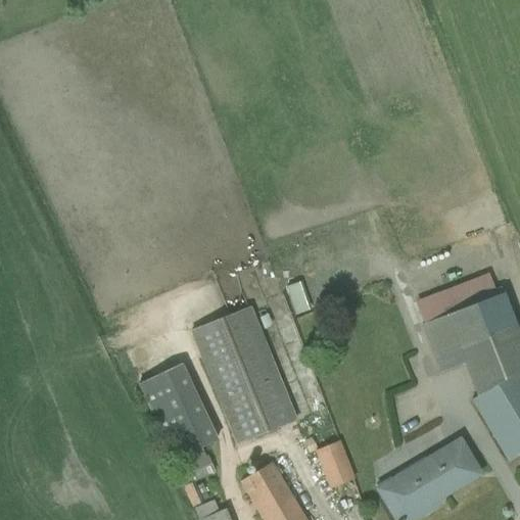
[(422,324),(442,374),(465,365),(478,395),(473,399),(510,460),(519,454),(519,326),(503,285),(495,288),(488,272),(417,301),(426,322),(422,324)]
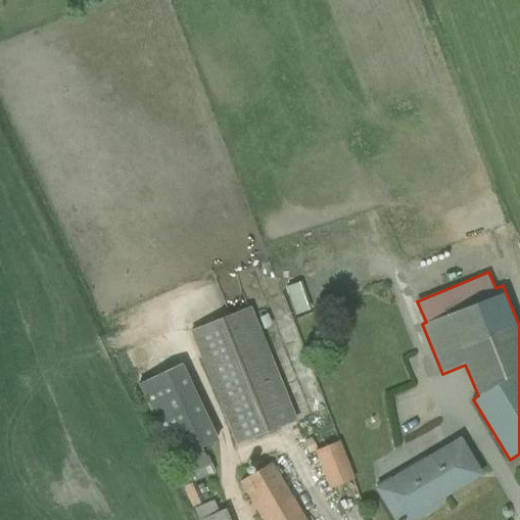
[(312,308),(301,280),(287,285),(297,313),(312,308)]
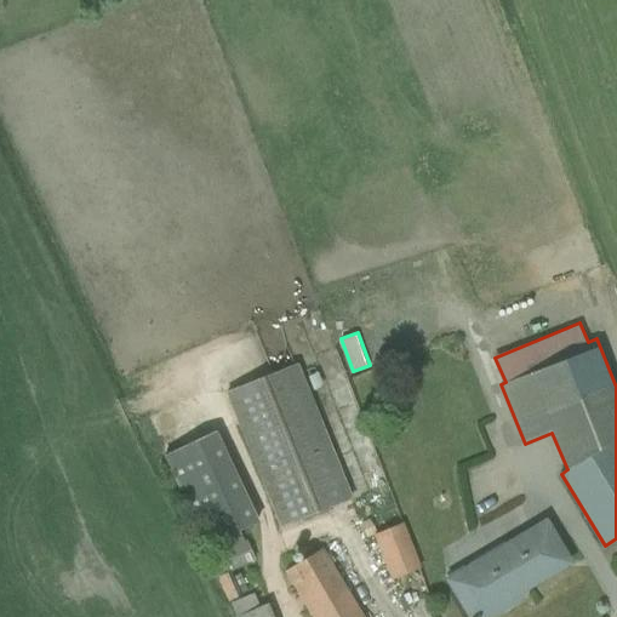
[(300,363),(227,392),(281,526),(353,497),(300,363)]
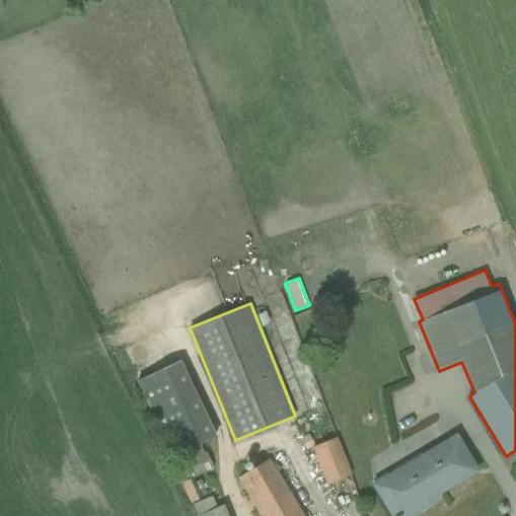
[(217,434),(182,360),(139,380),(172,455),(171,456),(183,481),(182,482),(192,502),(202,496),(202,494),(208,492),(202,477),(196,481),(194,476),(215,465),(207,449),(205,450),(202,442),(217,434)]
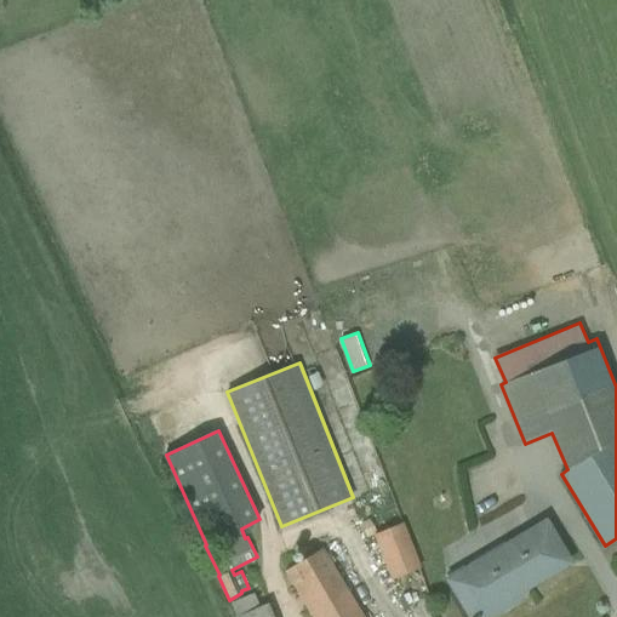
[(449,575),(447,576),(472,616),(485,616),(519,596),(515,592),(569,559),(543,518),(466,566),(464,563),(447,572),(449,575)]
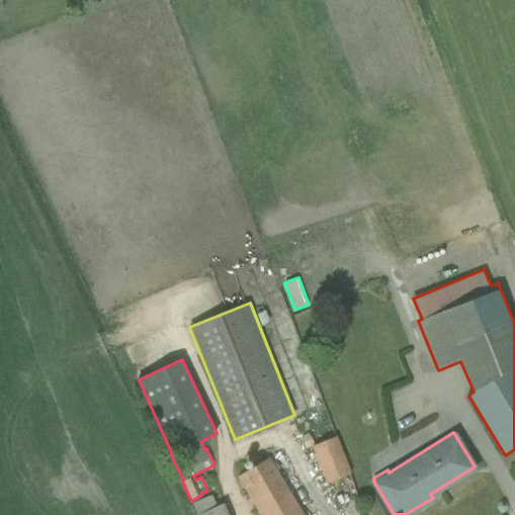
[(327,482),(352,473),(338,435),(312,445),(327,482)]
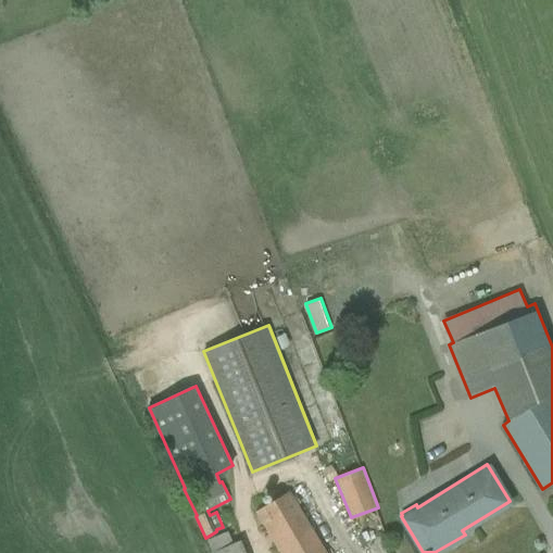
[(328,552),(290,489),(258,511),(283,552),(328,552)]
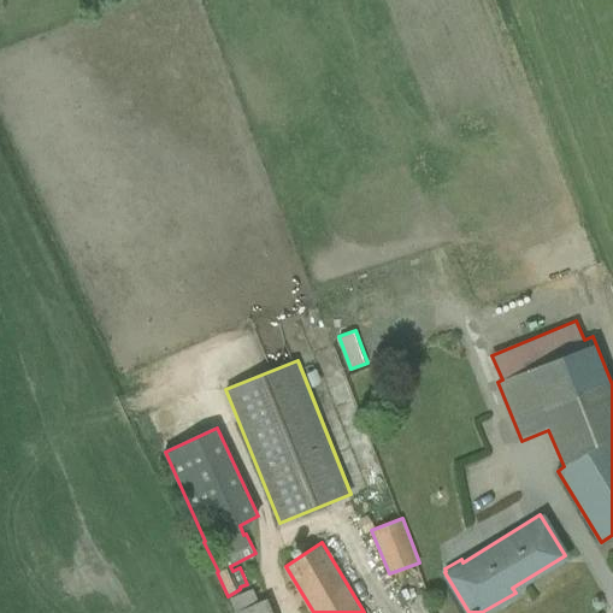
[(254,587),(228,599),(234,612),(273,612),(267,599),(260,601),(254,587)]
